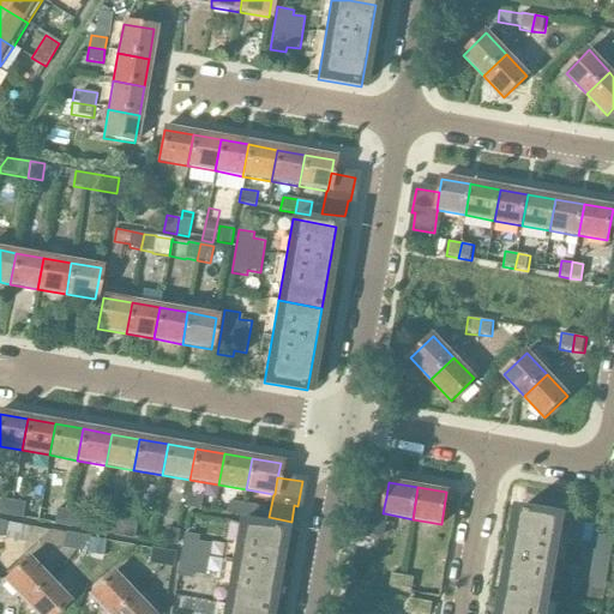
[(386,497),(362,492),(359,516),(362,517),(360,533),(380,537),(385,513),(383,513),(386,497)]
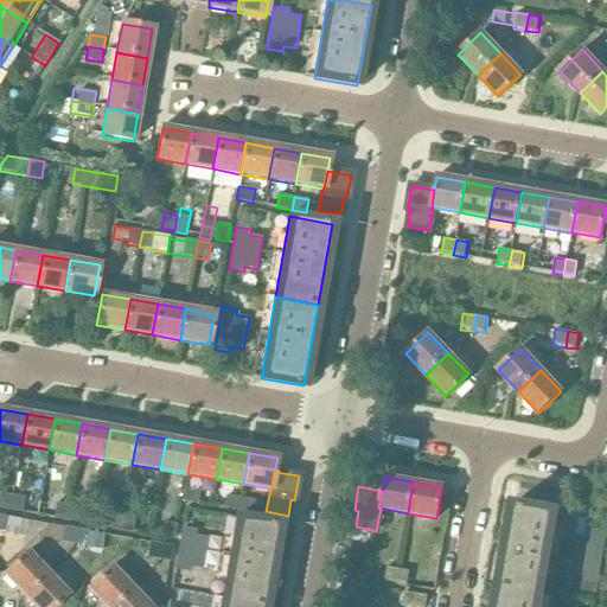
[(180,502),(197,505),(199,491),(183,489),(180,502)]
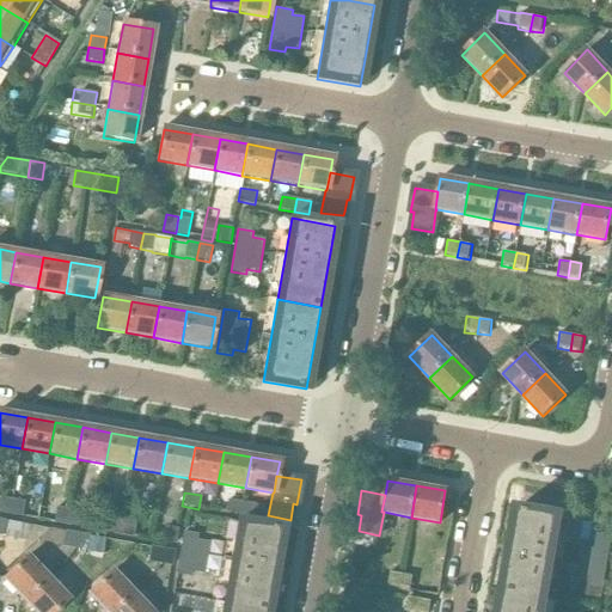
[(2,499),(0,513),(0,514),(11,516),(13,501),(2,499)]
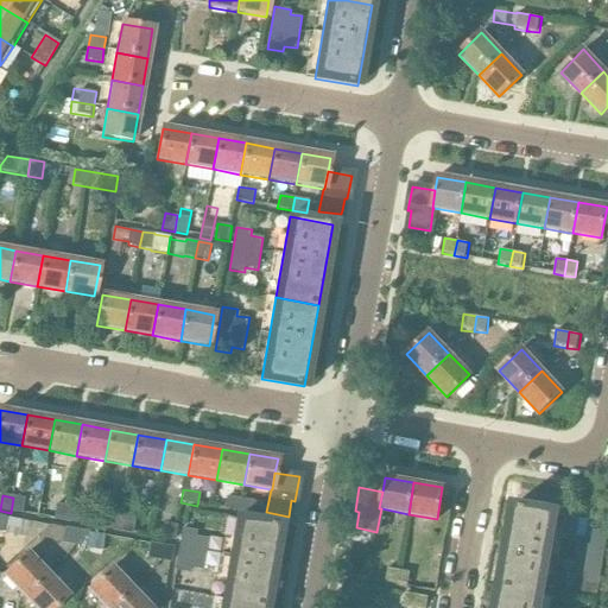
[(21,515),(24,499),(13,498),(11,513),(21,515)]
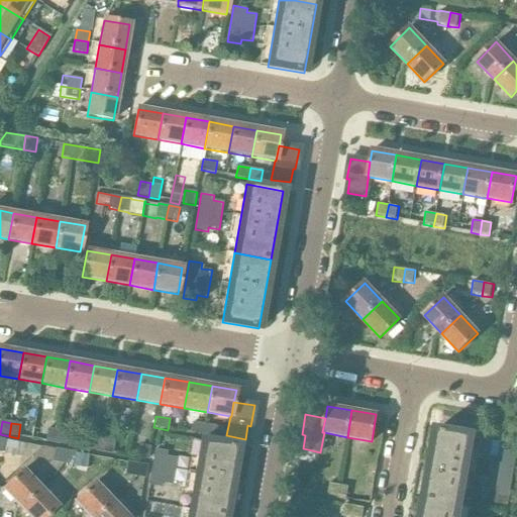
[(192,423),(190,434),(202,436),(204,425),(192,423)]
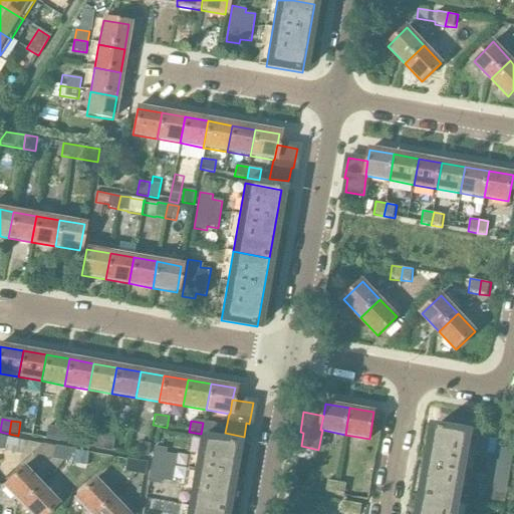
[(214,436),(216,425),(203,423),(201,434),(214,436)]
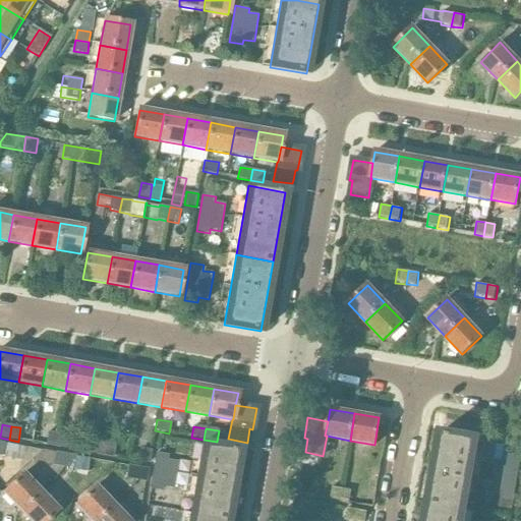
[(47,432),(45,447),(55,448),(57,435),(47,432)]
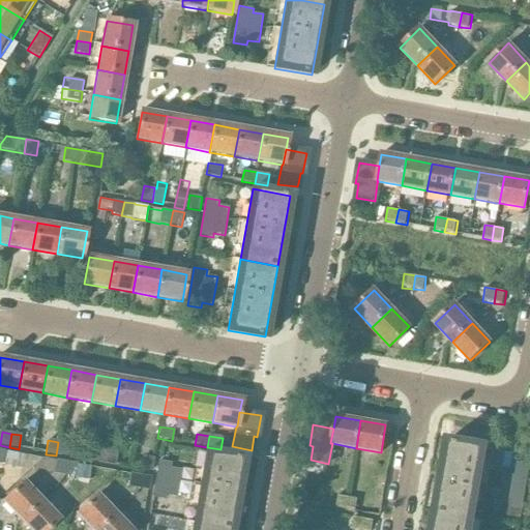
[(473,518),(486,447),(447,440),(435,511),(473,518)]
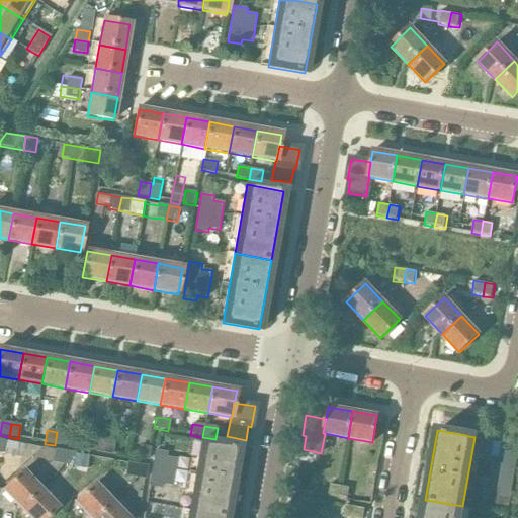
[(65,447),(68,433),(57,432),(55,445),(65,447)]
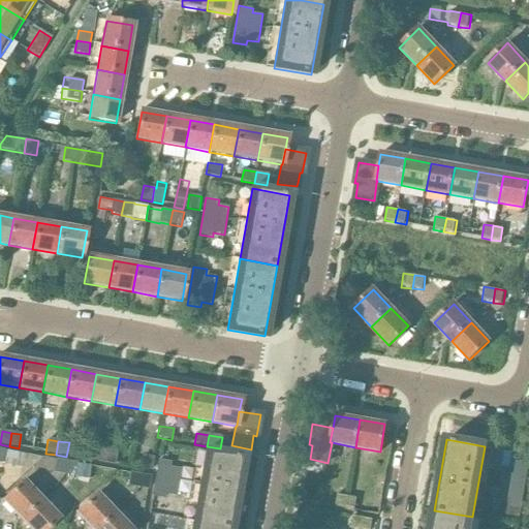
[(96,447),(93,462),(104,464),(106,449),(96,447)]
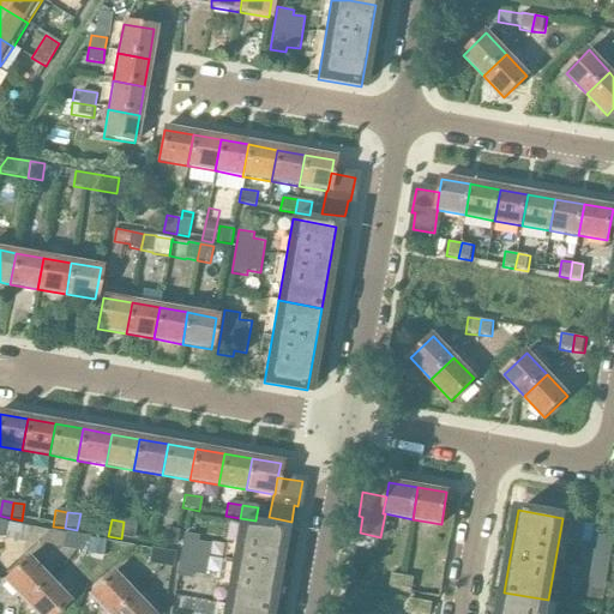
[(133,541),(136,524),(124,522),(121,539),(133,541)]
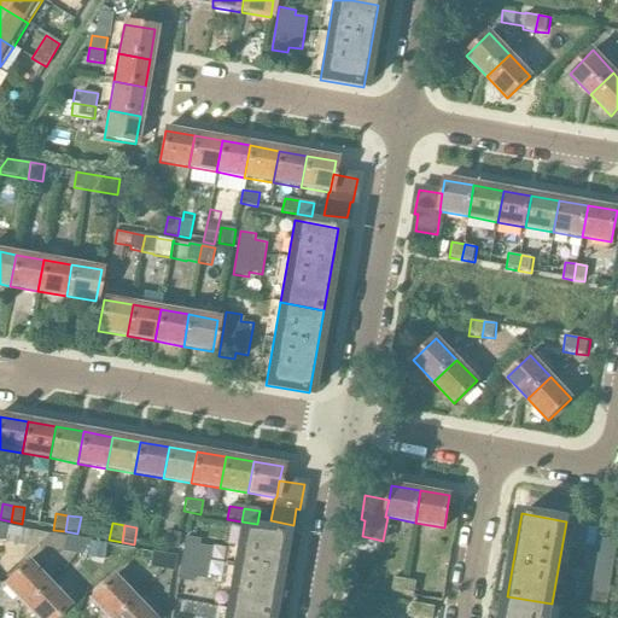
[(227,608),(270,616),(285,534),(242,526),(227,608)]
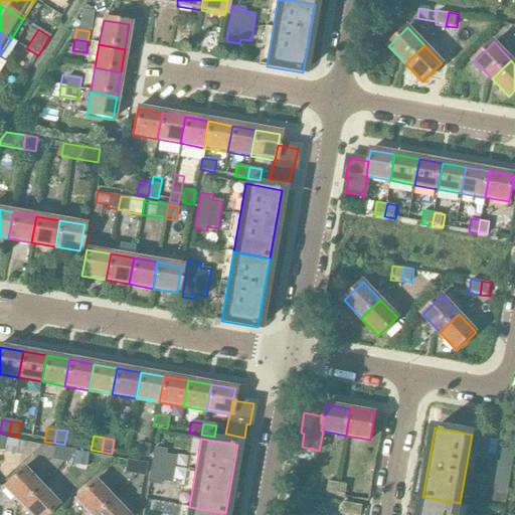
[(25,443),(6,440),(3,453),(22,456),(25,443)]
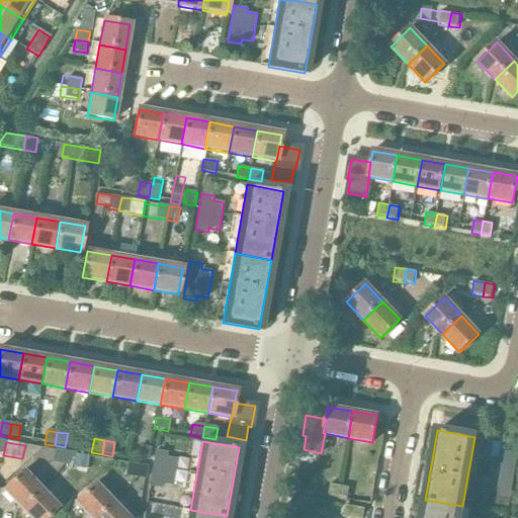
[(148,462),(151,448),(139,446),(137,460),(148,462)]
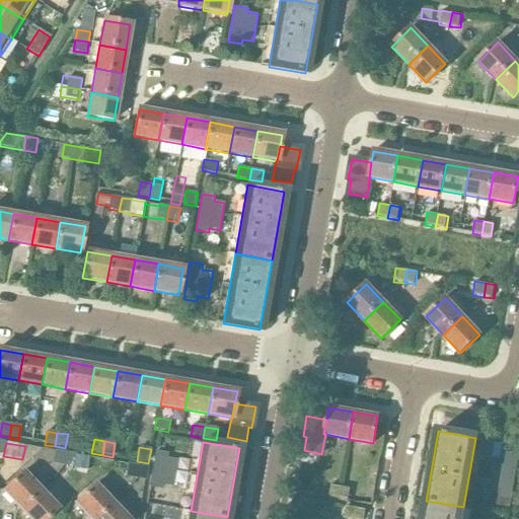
[(55,451),(53,464),(63,466),(65,452),(55,451)]
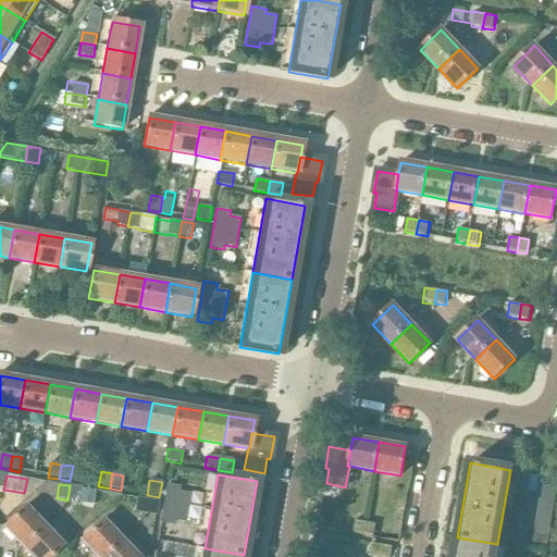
[(165,484),(158,524),(173,527),(173,522),(185,524),(190,494),(180,492),(181,486),(165,484)]
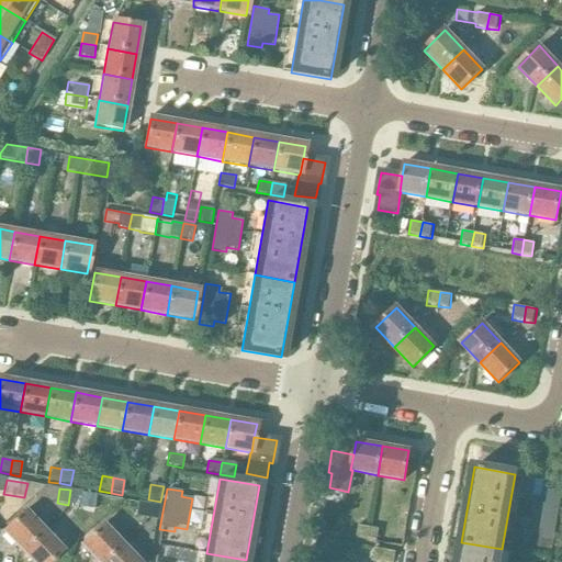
[(79,507),(81,492),(70,490),(68,505),(79,507)]
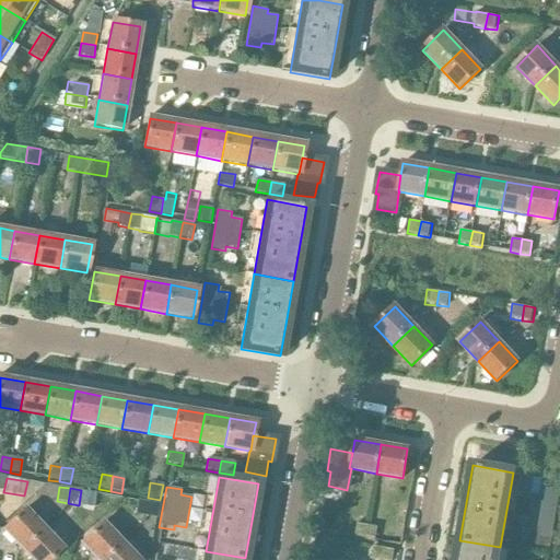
[(549,546),(558,490),(546,489),(544,503),(533,501),(528,528),(538,531),(536,544),(549,546)]
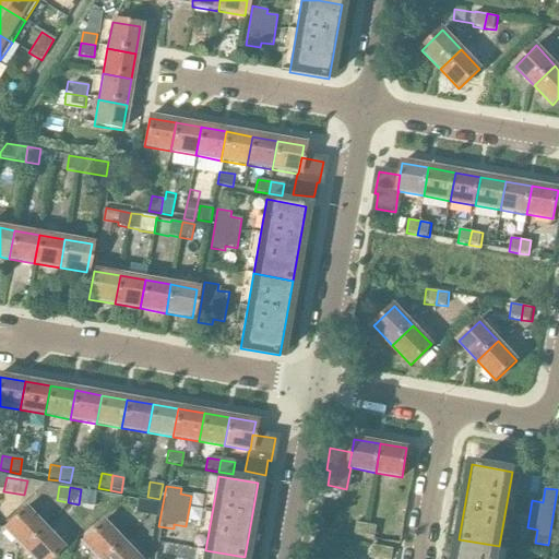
[(137,499),(133,514),(145,516),(147,501),(137,499)]
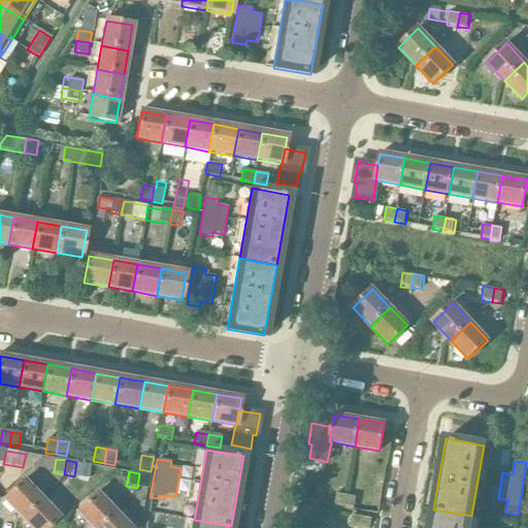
[(147,490),(151,475),(139,473),(137,488),(147,490)]
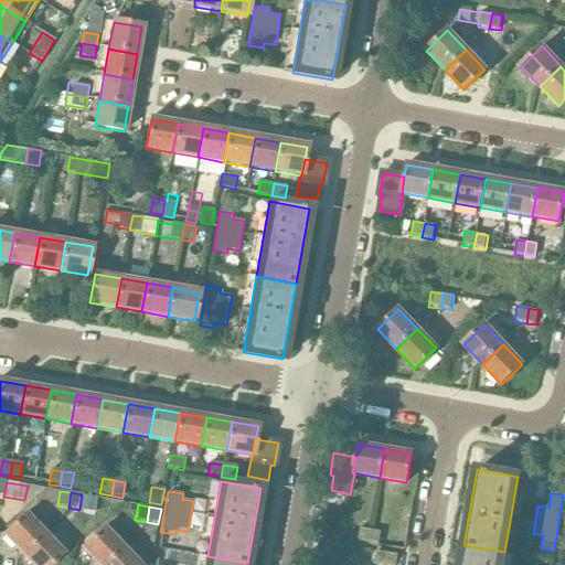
[(44,533),(25,514),(4,534),(23,554),(44,533)]
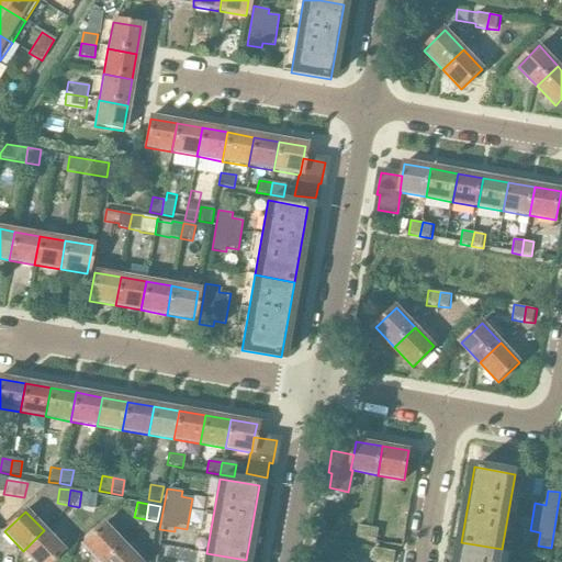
[(98,561),(103,561),(122,544),(103,525),(82,546),(98,561)]
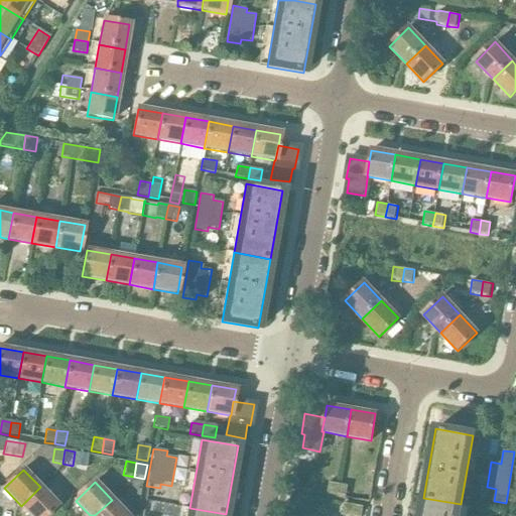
[(328,482),(326,496),(336,498),(339,484),(328,482)]
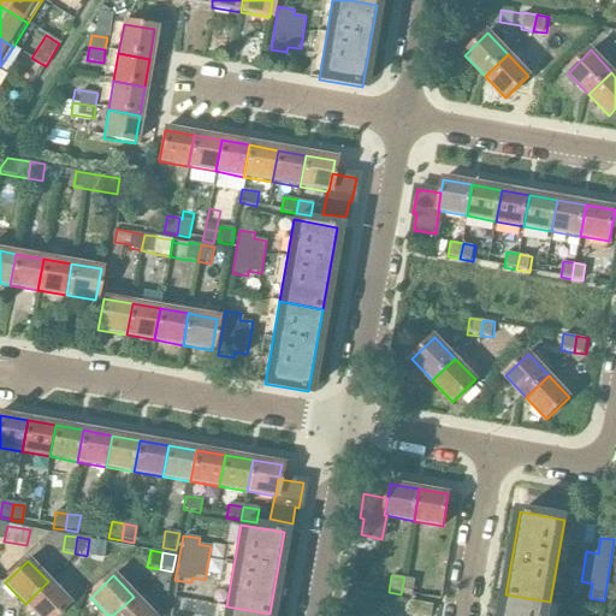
[(413,597),(416,580),(404,578),(401,594),(413,597)]
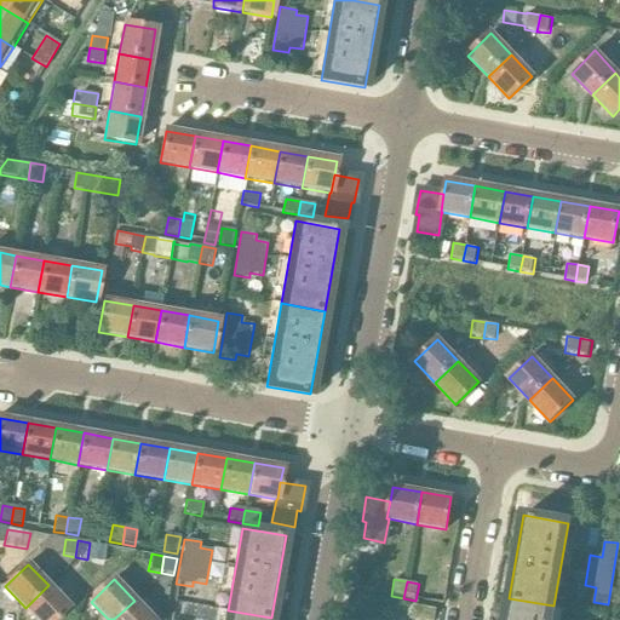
[(49,585),(26,608),(36,619),(55,619),(69,607),(49,585)]
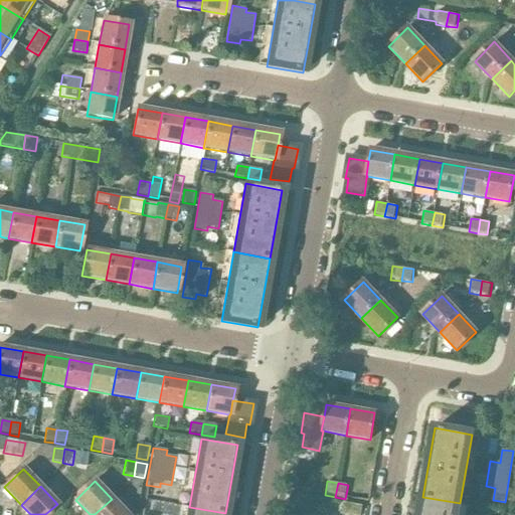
[(422,497),(419,514),(457,514),(460,503),(422,497)]
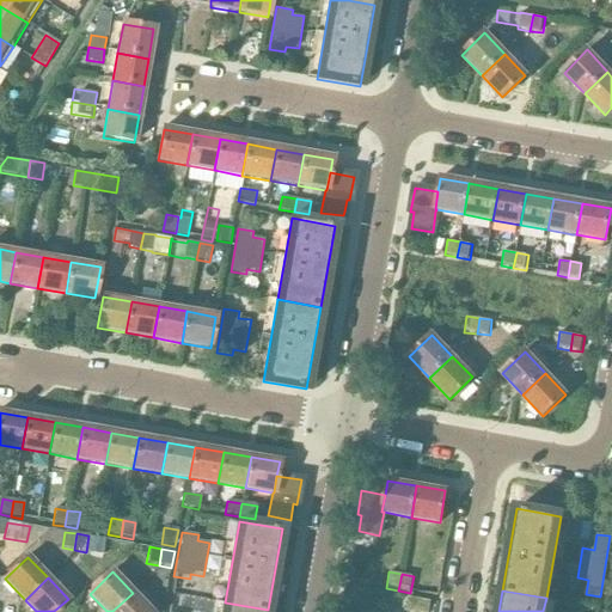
[(112,611),(150,611),(133,593),(112,611)]
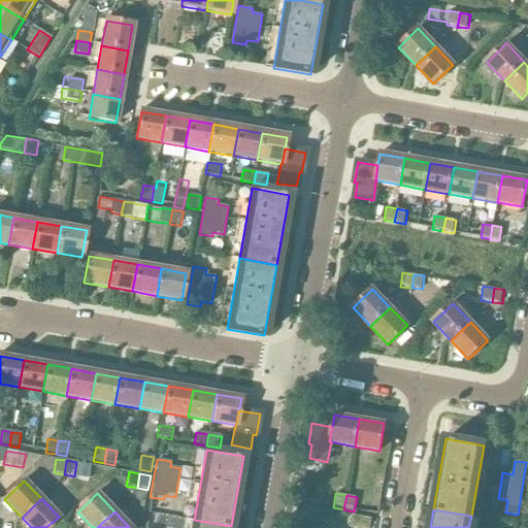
[(352,515),(349,527),(360,527),(362,517),(352,515)]
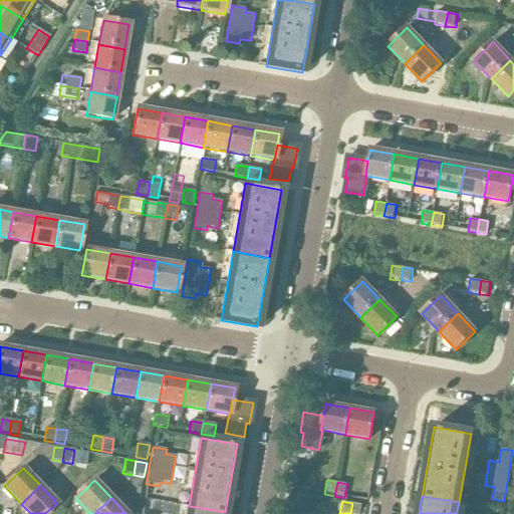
[(360,513),(362,505),(352,503),(350,513),(360,513)]
